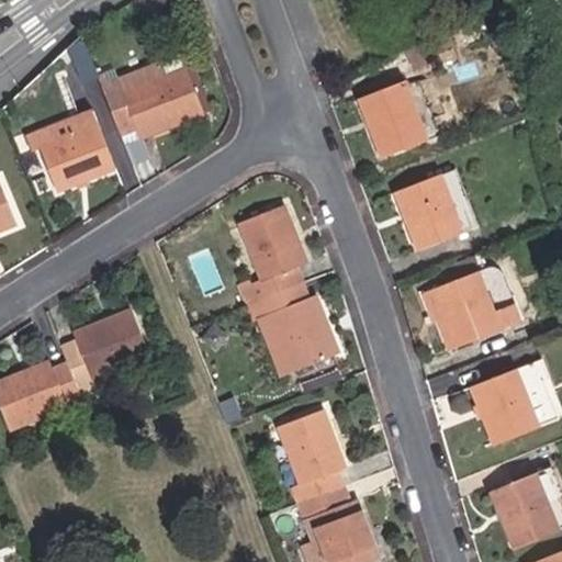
[(158,64),(119,79),(101,87),(121,135),(137,130),(141,138),(204,114),(186,67),(163,76),(158,64)]
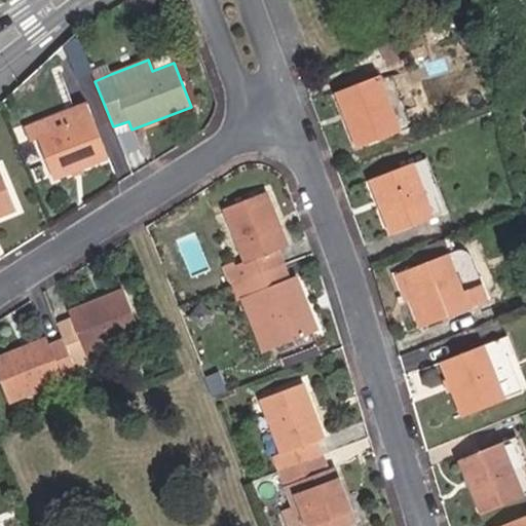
[(379,76),(337,91),(359,147),(401,130),(396,116),(404,113),(395,88),(385,91),(379,76)]
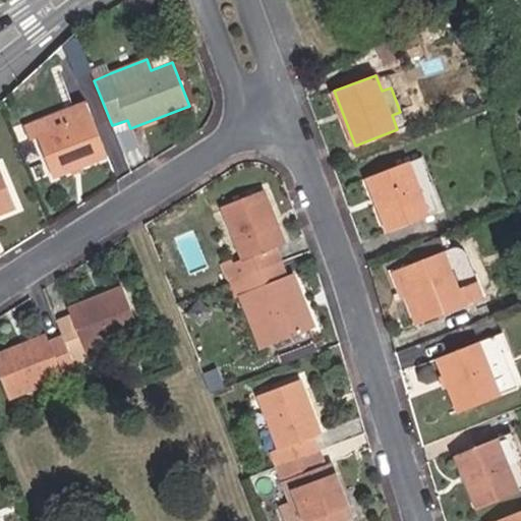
[(92,113),(88,104),(33,124),(37,134),(54,176),(108,156),(92,113)]
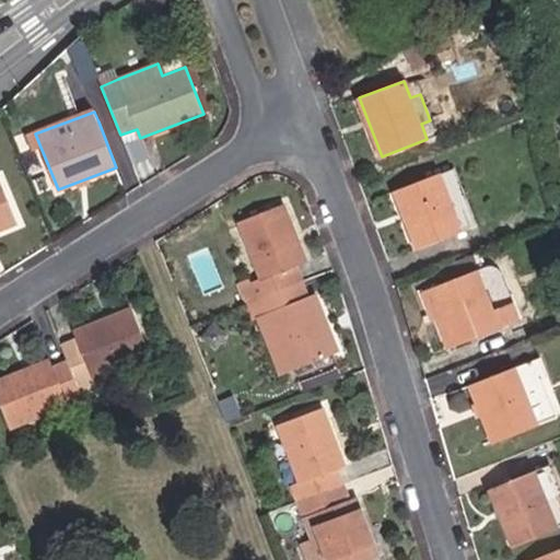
[(440,174),(395,191),(417,248),(463,231),(440,174)]
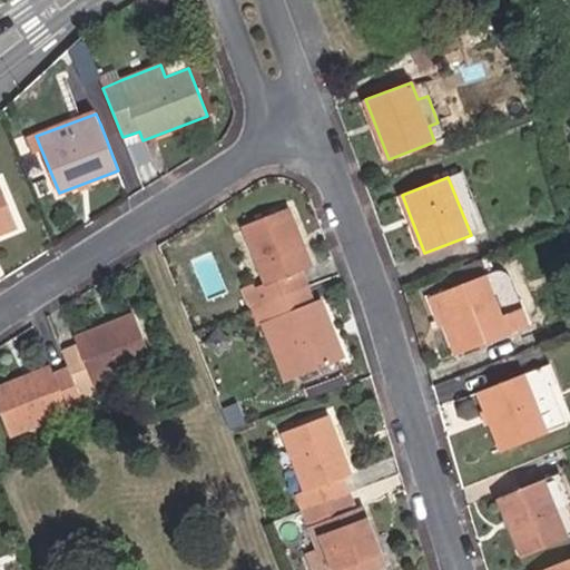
[(0,234),(18,227),(0,183),(0,234)]
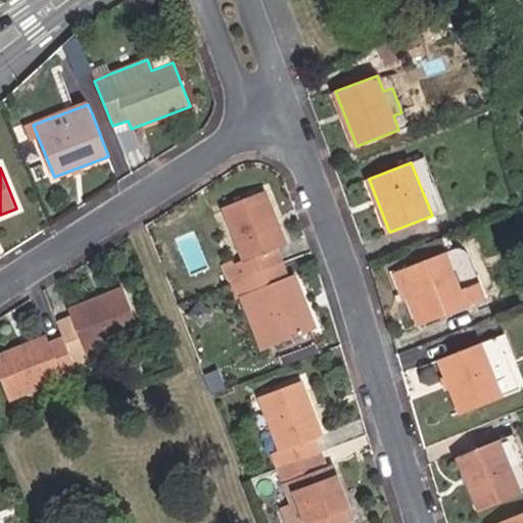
[(234,260),(224,265),(231,283),(284,262),(279,247),(288,243),(267,190),(224,207),(245,260),(236,265),(234,260)]
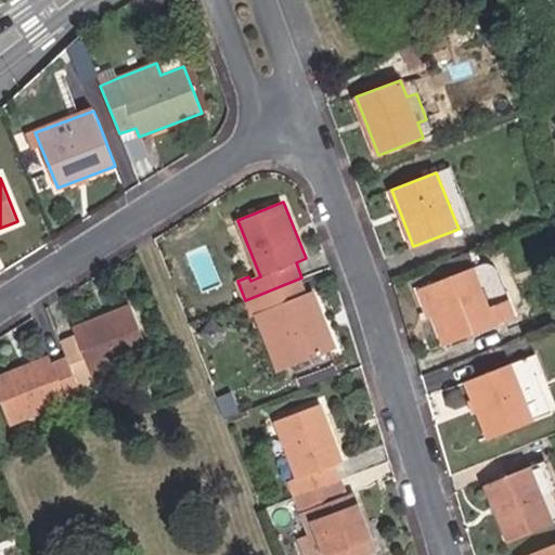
[(451,343),(516,315),(504,286),(498,269),(498,268),(497,266),(495,265),(495,263),(493,263),(492,262),(491,262),(490,261),(488,261),(487,262),(473,268),(428,285),(451,343)]
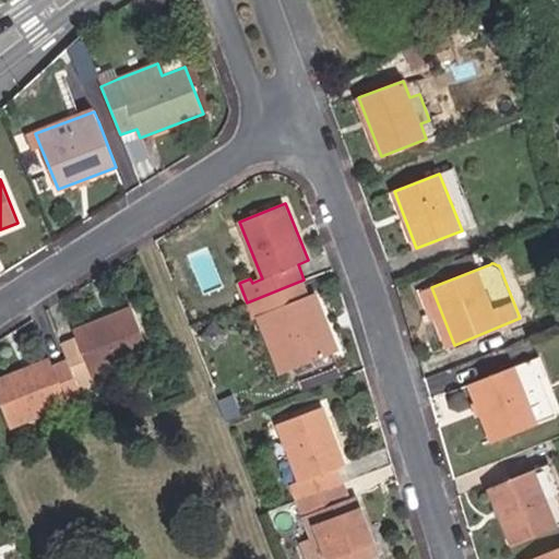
[(314,294),(310,296),(304,280),(247,302),(253,319),(271,312),(294,369),(337,352),(314,294)]
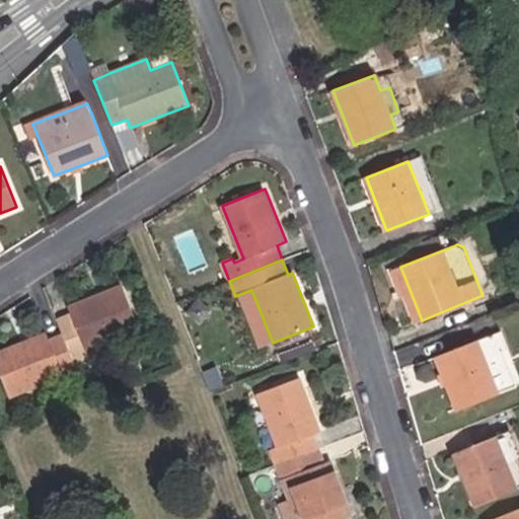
[(495,291),(484,263),(471,268),(483,295),(495,291)]
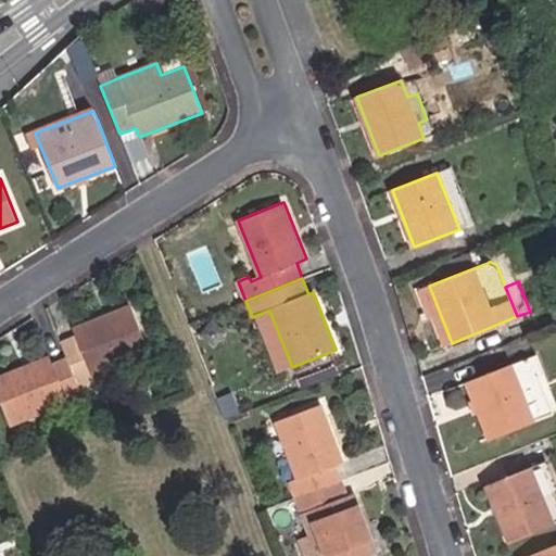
[(74,329),(77,337),(62,342),(68,357),(80,387),(96,380),(92,374),(149,351),(130,306),(74,329)]
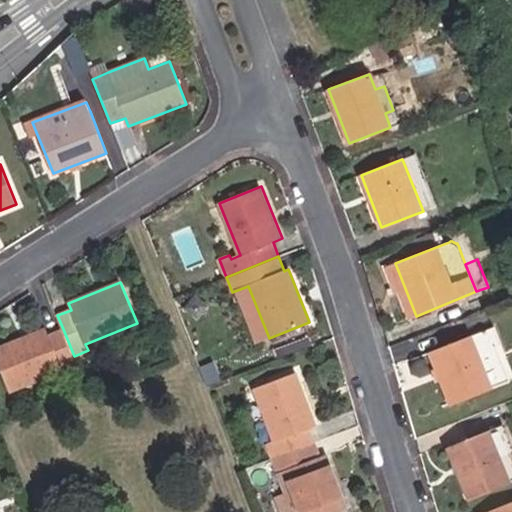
[(62,370),(61,367),(76,361),(74,356),(63,329),(48,335),(45,328),(0,346),(0,366),(10,391),(62,370)]
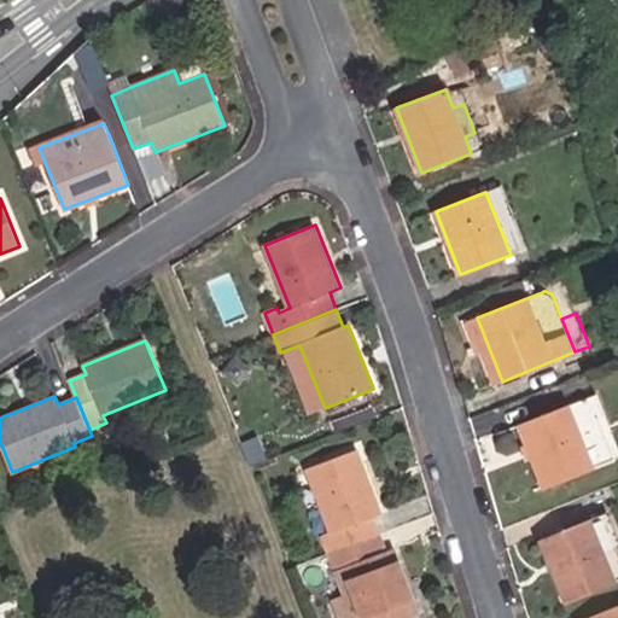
[(593,471),(569,407),(520,426),(544,490),(593,471)]
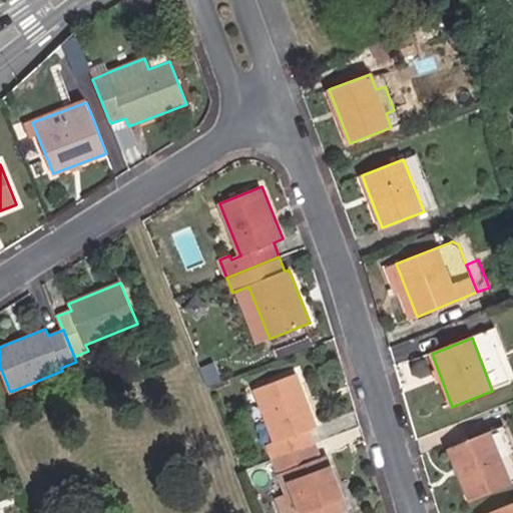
[(268,446),(273,460),(316,444),(311,431),(317,428),(297,373),(255,390),(277,443),(268,446)]
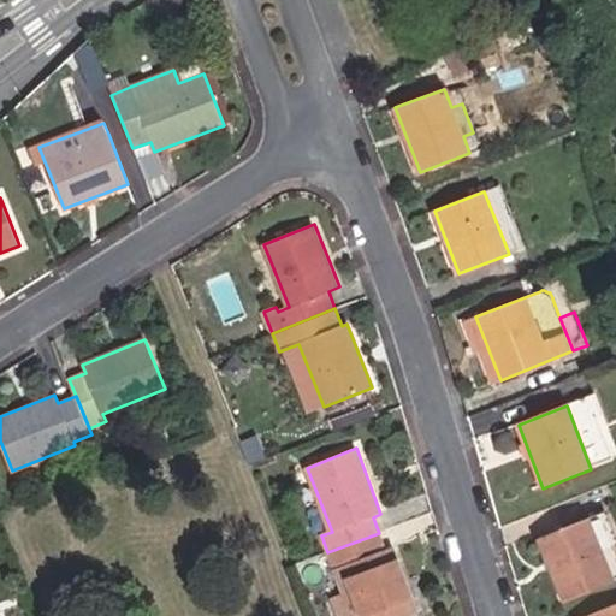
[(615,528),(608,509),(587,519),(540,538),(566,602),(614,581),(615,579),(615,548),(615,528)]
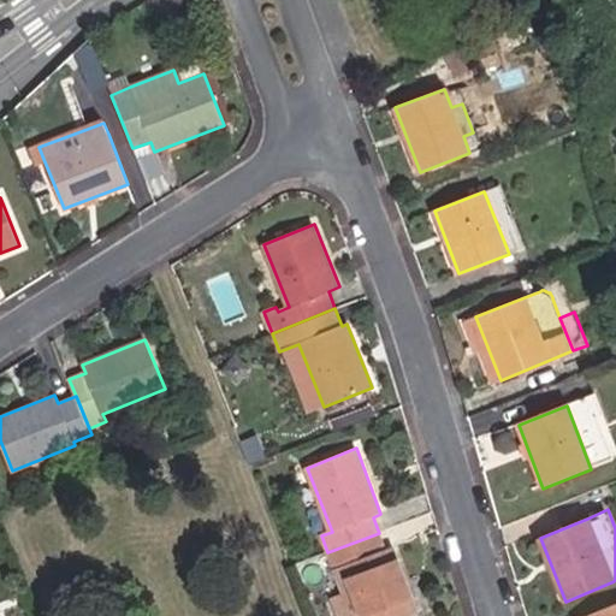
[(394,548),(385,550),(379,533),(327,552),(335,569),(336,569),(343,566),(362,615),(403,615),(418,610),(394,548)]
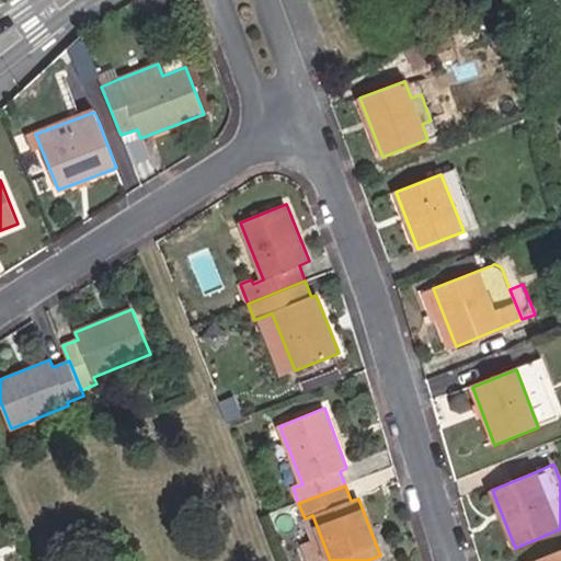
[(330,560),(312,515),(306,518),(315,542),(305,547),(309,560),(330,560)]
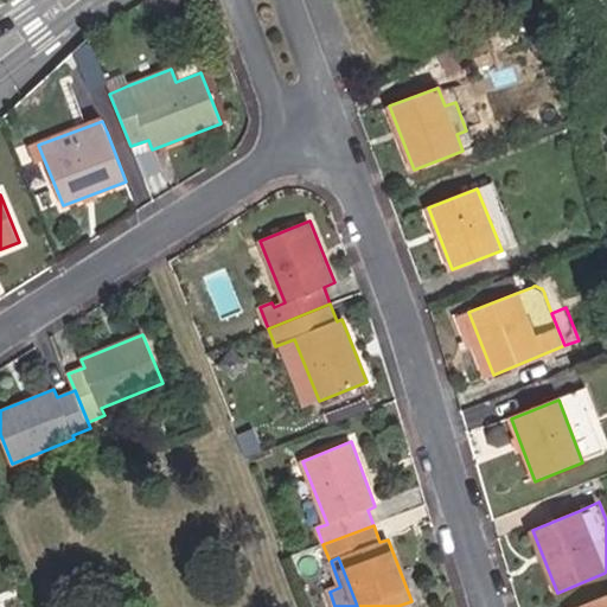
[(606,606),(606,594),(576,606),(606,606)]
